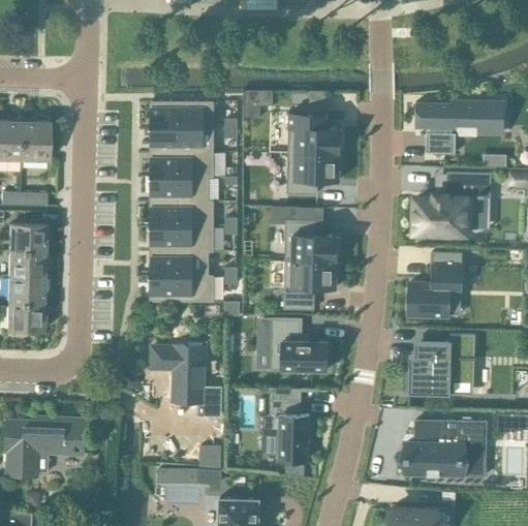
[(451,136),(451,131),(455,131),(455,127),(485,128),(485,129),(501,129),(501,119),(501,103),(449,102),(449,105),(414,105),(414,130),(429,130),(429,135),(425,135),(425,155),(454,156),(455,136),(451,136)]
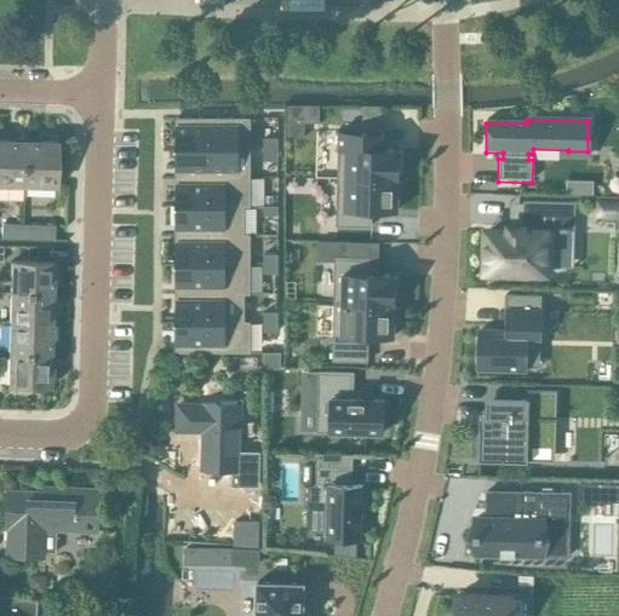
[(250,151),(250,121),(178,121),(178,131),(176,131),(176,151),(250,151)]
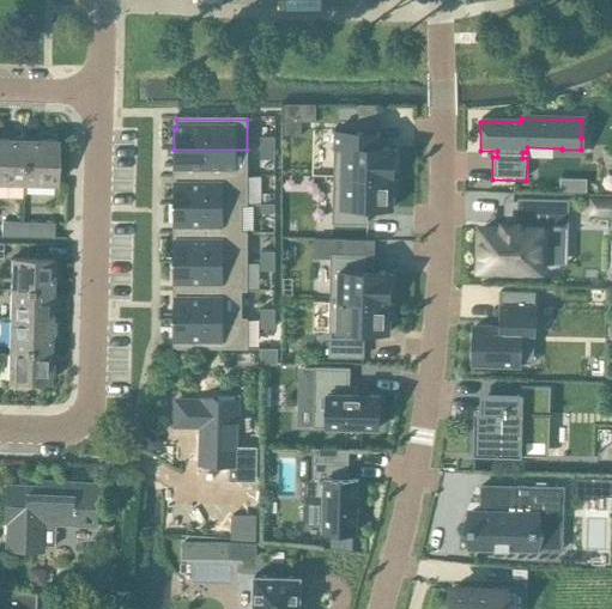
[(393,153),(393,151),(376,151),(369,151),(369,150),(368,150),(368,134),(334,134),(333,181),(393,182),(393,181),(394,153),(393,153)]
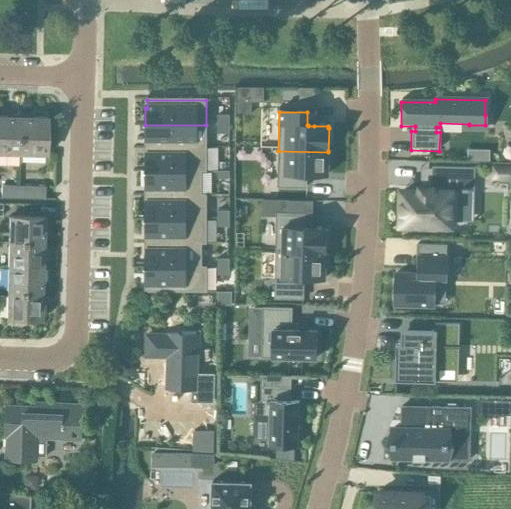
[(19,119),(0,117),(0,167),(15,168),(17,165),(18,156),(19,119)]
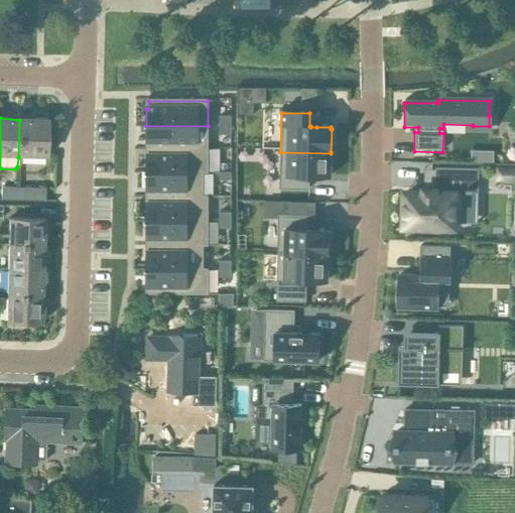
[(19,120),(18,157),(44,158),(45,120),(19,120)]
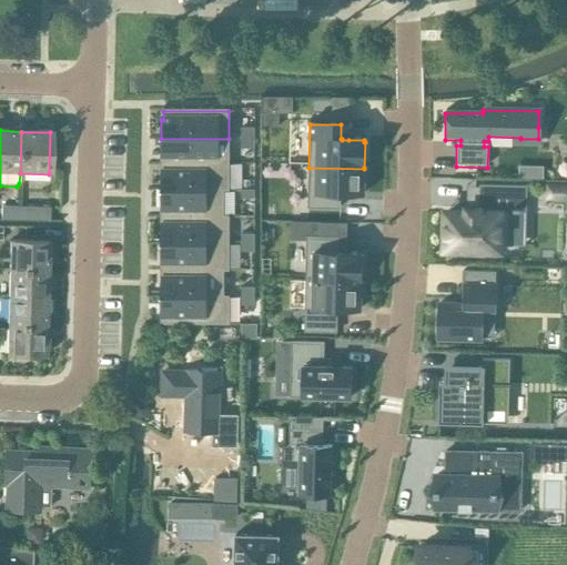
[(229,165),(229,139),(161,139),(161,159),(163,159),(163,165),(229,165)]
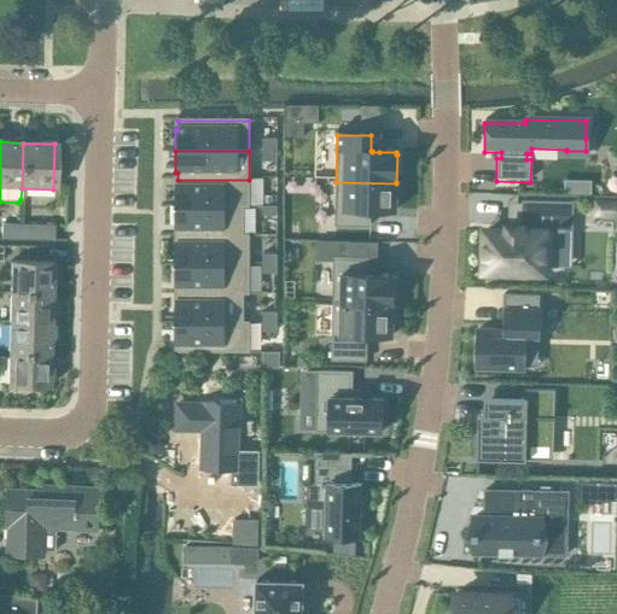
[(277,151),(262,151),(262,164),(277,164),(277,151)]
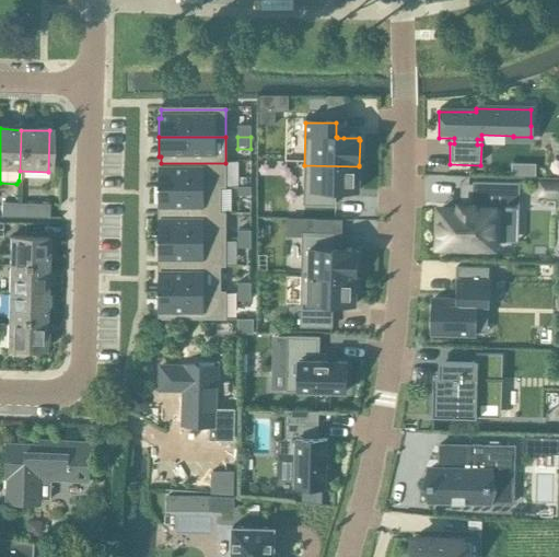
[(161,163),(161,171),(159,171),(159,189),(220,189),(220,190),(225,190),(225,163),(161,163)]
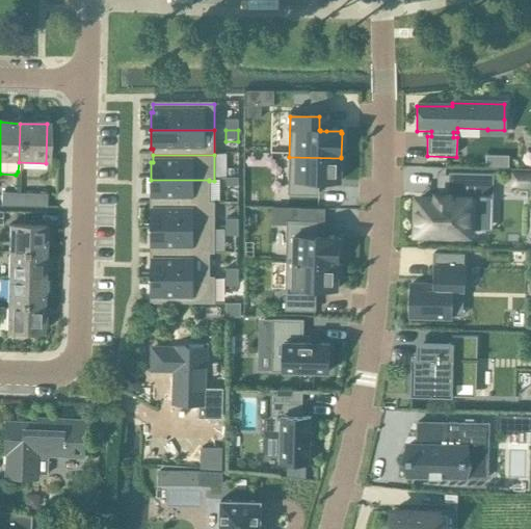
[(345,173),(345,160),(341,160),(341,158),(289,157),(288,196),(318,197),(318,184),(340,184),(341,173),(345,173)]
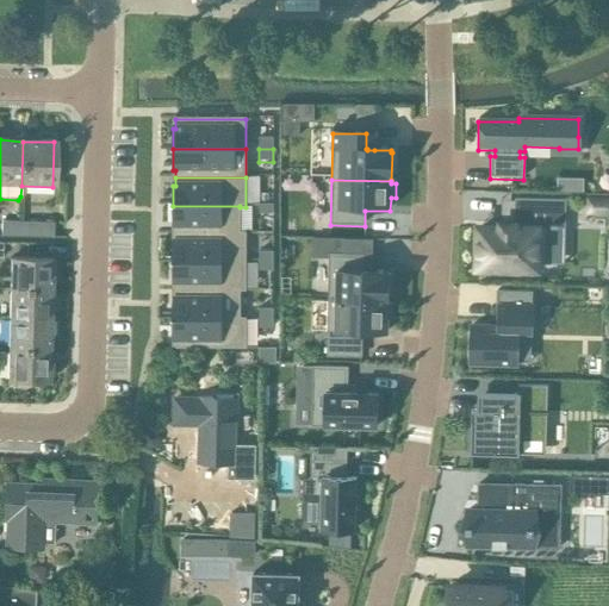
[(569,182),(569,194),(582,195),(582,183),(569,182)]
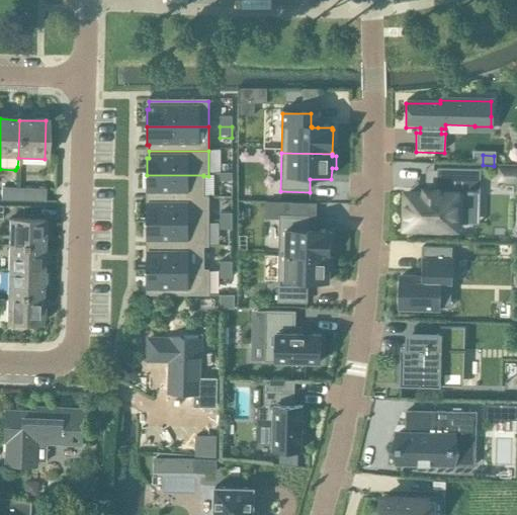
[(425,192),(425,196),(407,196),(406,229),(420,229),(420,234),(441,234),(441,230),(461,230),(461,227),(462,191),(467,191),(467,194),(474,194),(474,191),(480,191),(481,172),(436,171),(436,192),(425,192)]
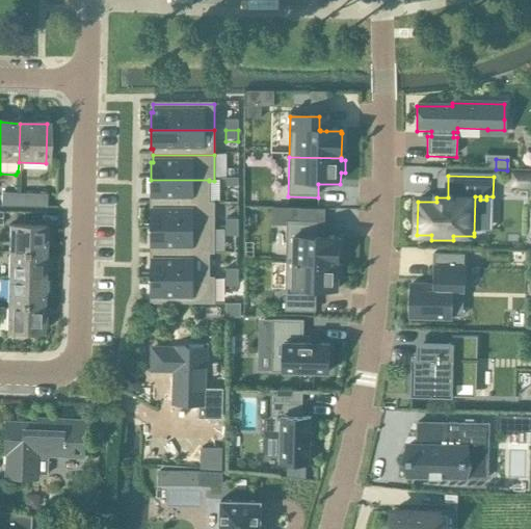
[(530,177),(513,178),(512,187),(530,187),(530,177)]
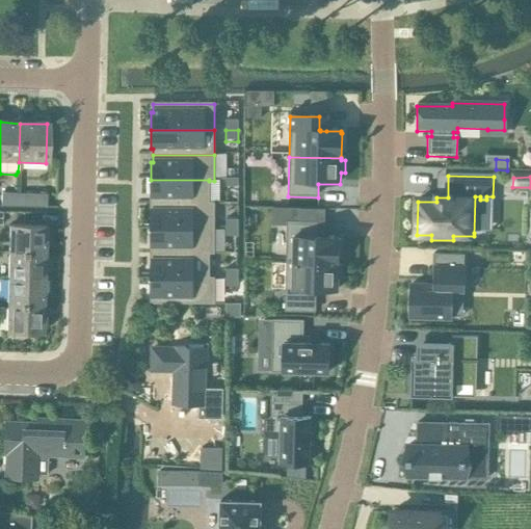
[(209,204),(209,181),(209,180),(151,180),(151,199),(153,199),(153,205),(209,205),(209,204)]
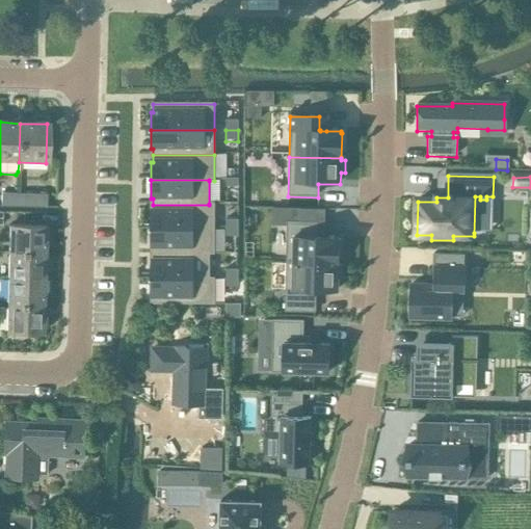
[(16,208),(16,195),(0,195),(0,208),(16,208)]
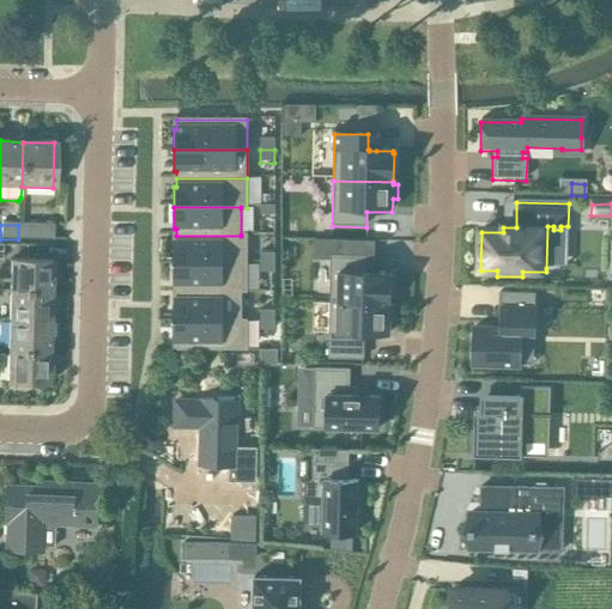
[(18,225),(18,239),(53,241),(53,226),(18,225)]
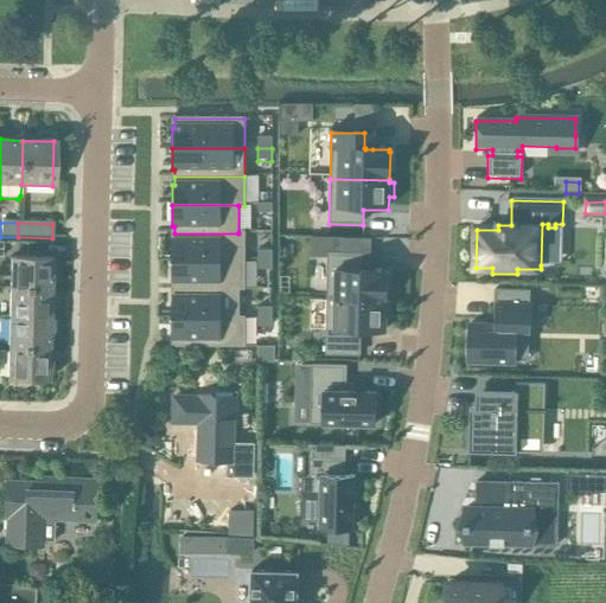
[(244,262),(244,232),(238,232),(238,233),(174,233),(174,242),(172,242),(172,262),(244,262)]
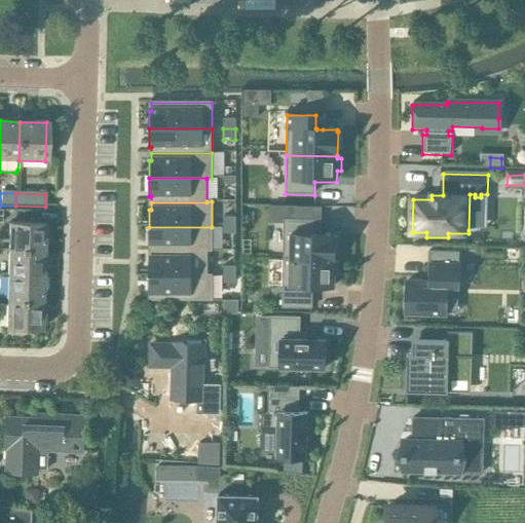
[(334,237),(334,236),(312,236),(312,222),(284,222),(283,261),(334,263),(334,262),(335,237),(334,237)]
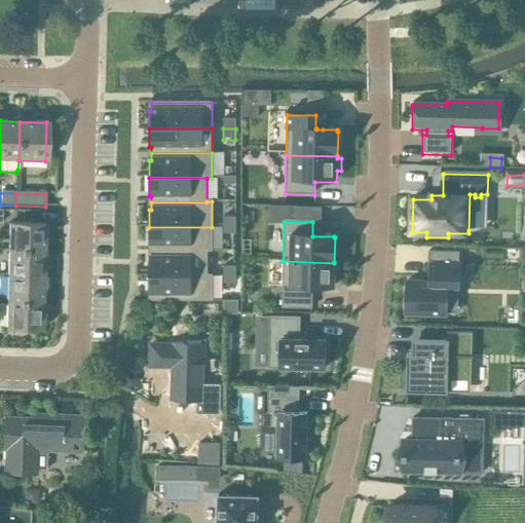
[(8,251),(44,253),(44,226),(8,224),(8,251)]
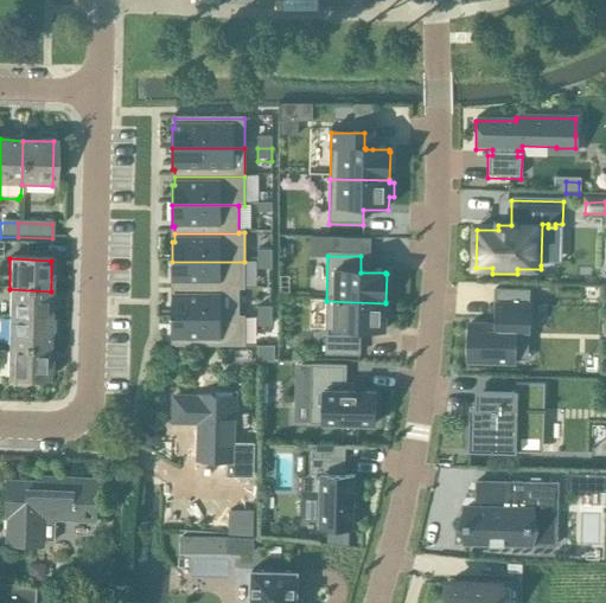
[(244,292),(244,262),(172,262),(172,283),(174,283),(174,290),(238,290),(238,292),(244,292)]
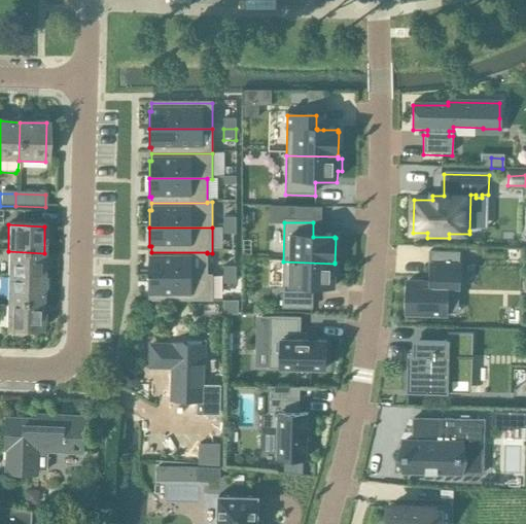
[(43,279),(44,253),(8,251),(7,278),(43,279)]
